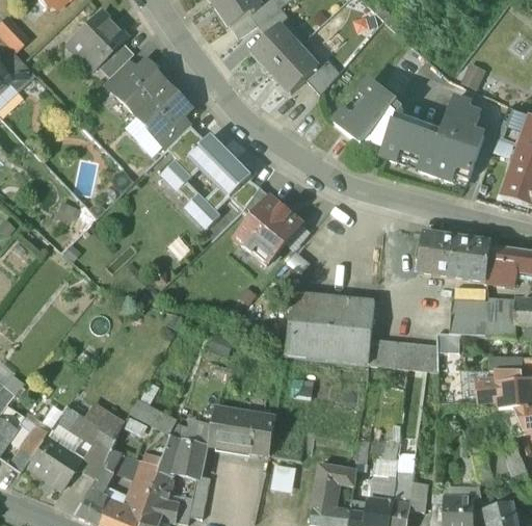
[(217,0),(214,2),(231,26),(248,14),(261,4),(261,3),(259,0),(217,0)]
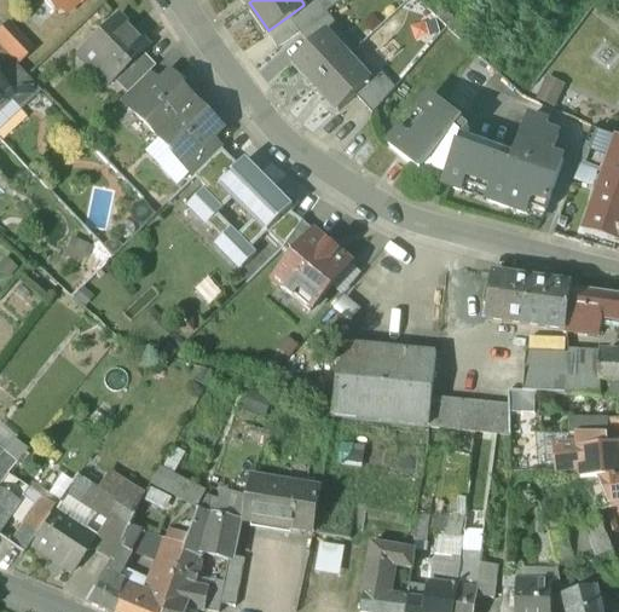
[(308,0),(304,4),(304,5),(289,16),(300,29),(325,7),(319,0),(308,0)]
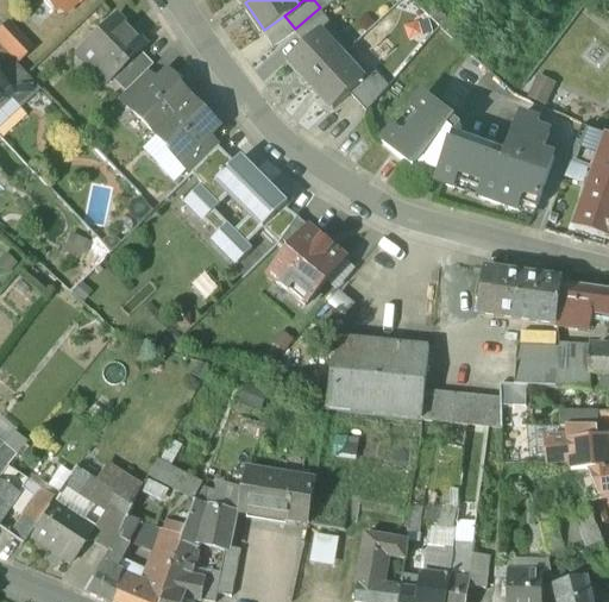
[(320,7),(295,29),(305,41),(319,27),(320,29),(330,19),(320,7)]
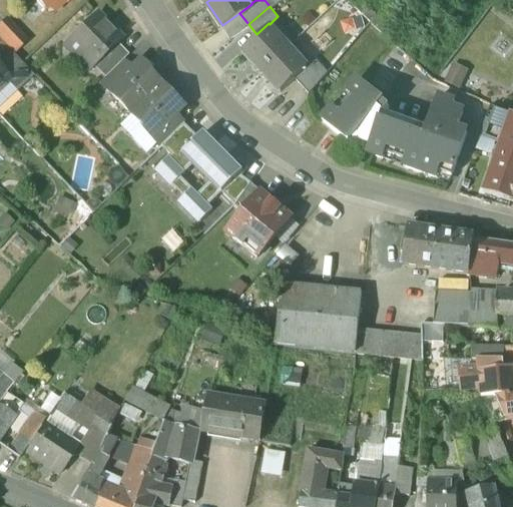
[(96,11),(64,41),(88,65),(92,62),(116,39),(119,35),(96,11)]
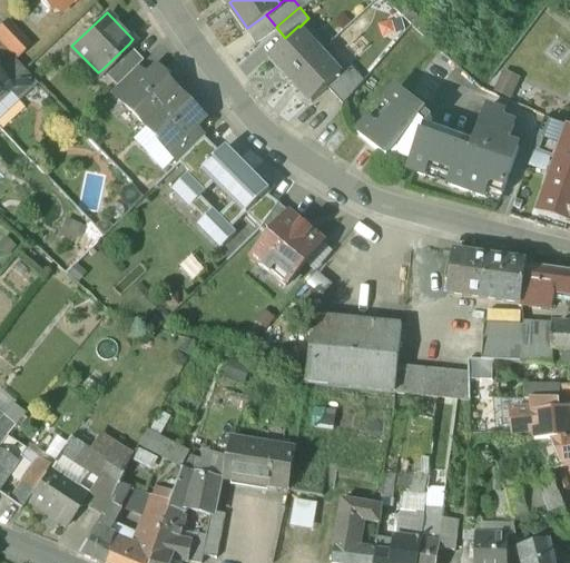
[(432,29),(416,15),(411,21),(426,35),(432,29)]
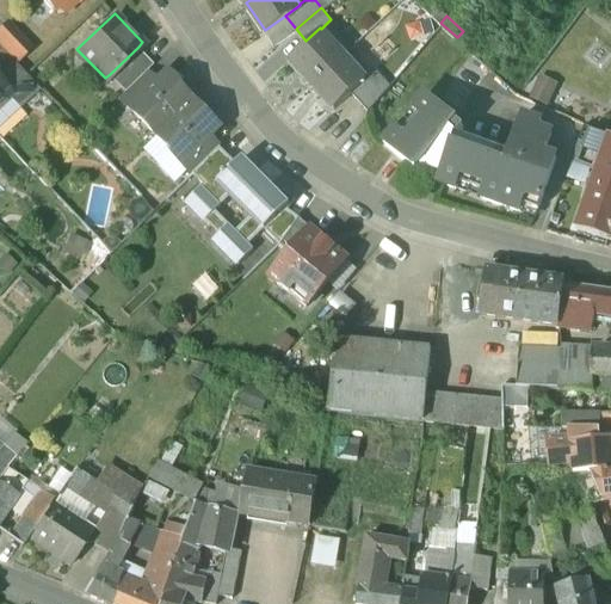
[(30,43),(6,19),(0,25),(0,43),(13,57),(14,56),(16,57),(30,43)]
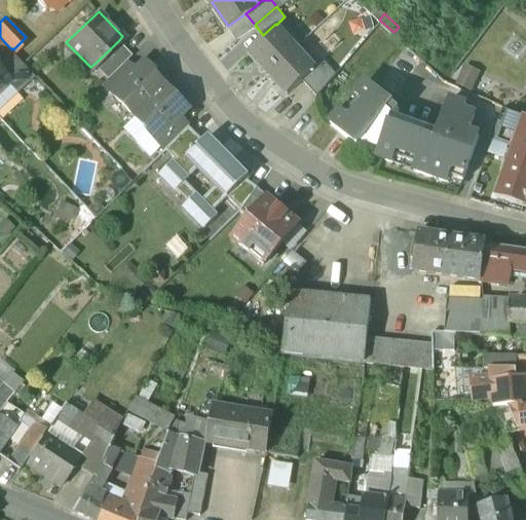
[(263,35),(248,48),(267,70),(294,44),(276,25),(275,24),(263,35)]
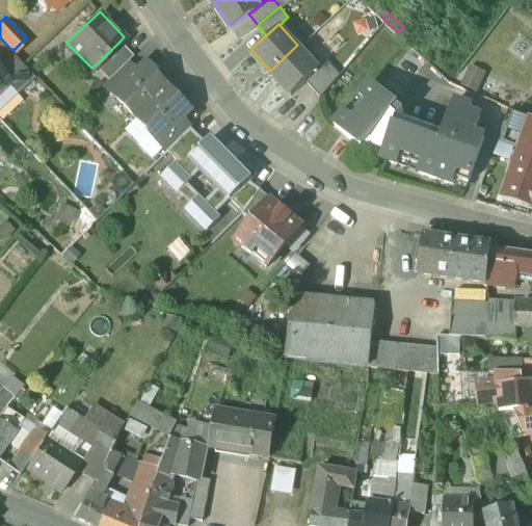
[(121,41),(96,64),(107,76),(126,58),(132,52),(121,41)]
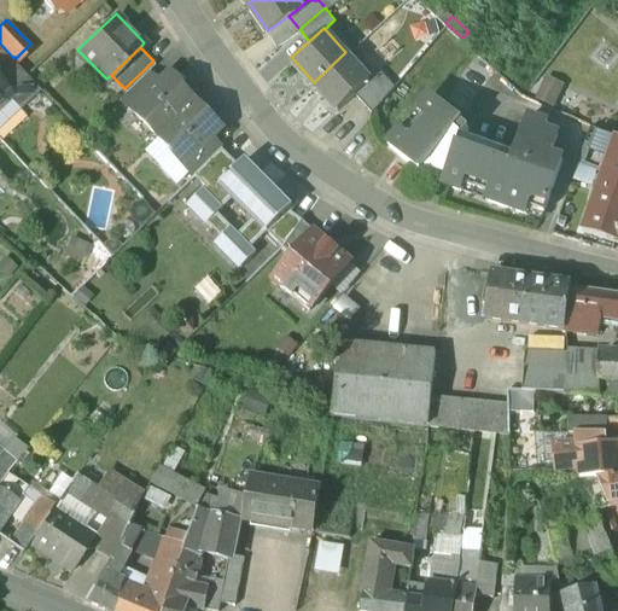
[(345,52),(314,82),(337,106),(354,91),(368,77),(367,75),(345,52)]
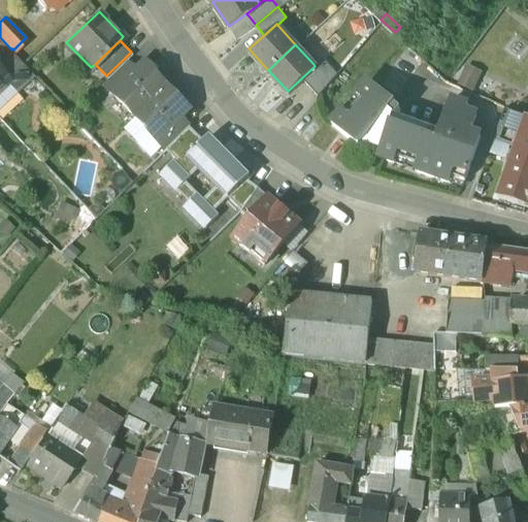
[(11,50),(0,60),(0,71),(5,77),(5,78),(14,88),(32,71),(11,50)]
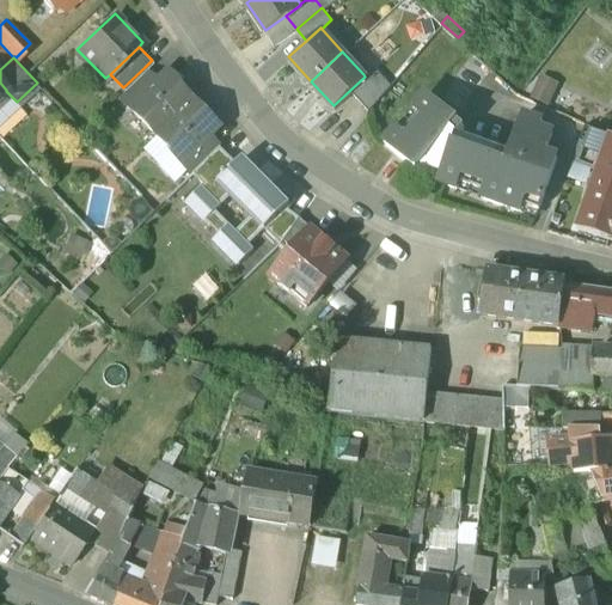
[(373,66),(363,74),(365,77),(350,90),(367,108),(390,83),(373,66)]
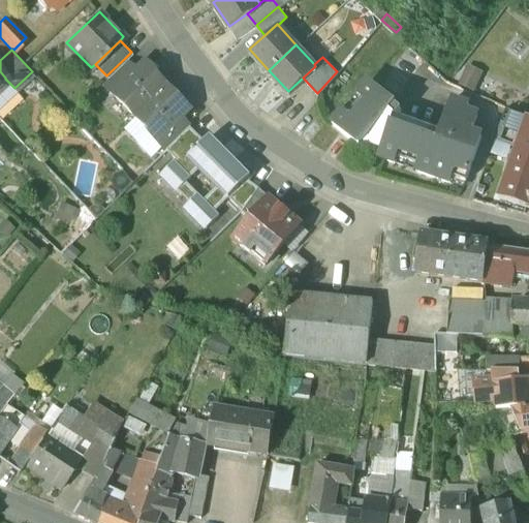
[(106,75),(101,81),(110,90),(134,67),(125,58),(106,75)]
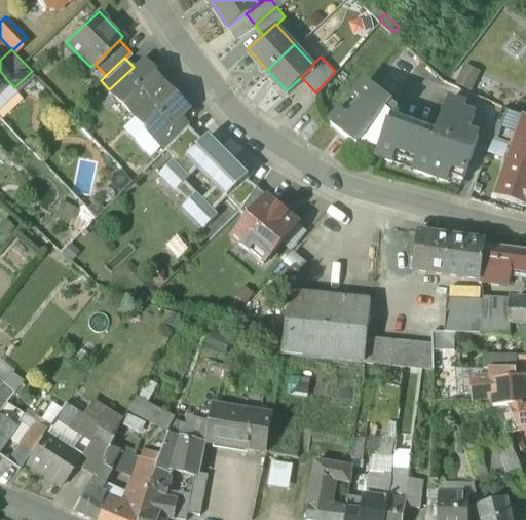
[(164,82),(142,59),(134,67),(109,89),(133,113),(164,82)]
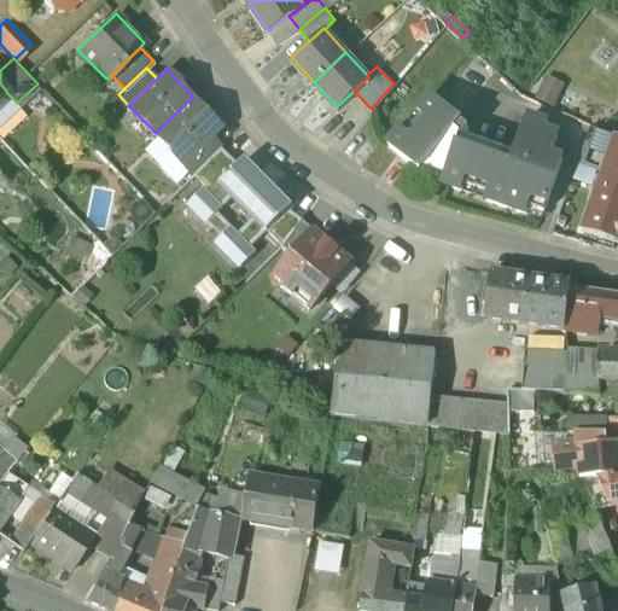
[(549,71),(540,92),(557,100),(566,80),(549,71)]
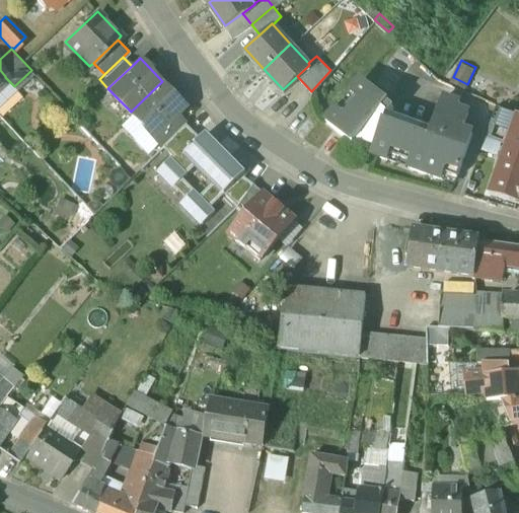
[(457,101),(443,95),(431,128),(386,112),(392,105),(360,78),(351,89),(355,93),(340,112),(336,107),(325,119),(352,141),(355,137),(374,144),(372,151),(386,156),(388,151),(411,159),(409,164),(441,176),(443,170),(456,175),(471,132),(461,129),(467,112),(455,107),(457,101)]
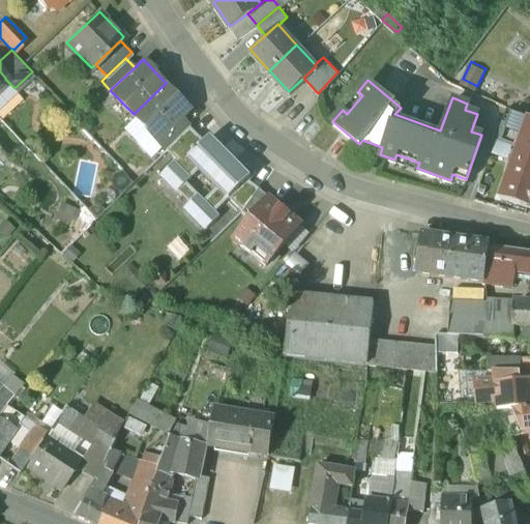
[(188,106),(166,83),(134,114),(156,138),(180,114),(188,106)]
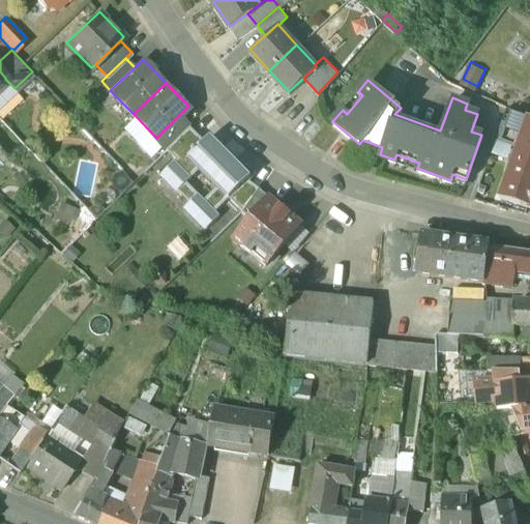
[(528,116),(513,110),(509,123),(524,128),(528,116)]
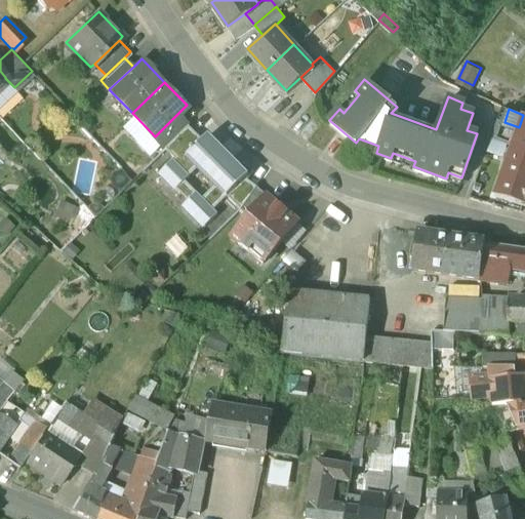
[(178,113),(155,136),(164,145),(187,122),(188,122),(178,113)]
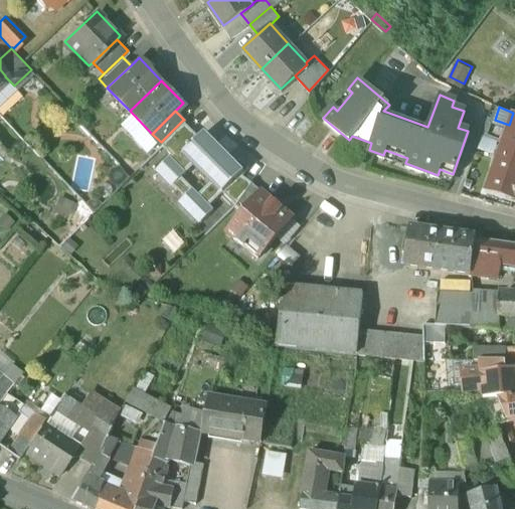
[(514,113),(513,113),(509,125),(503,140),(514,145),(514,113)]
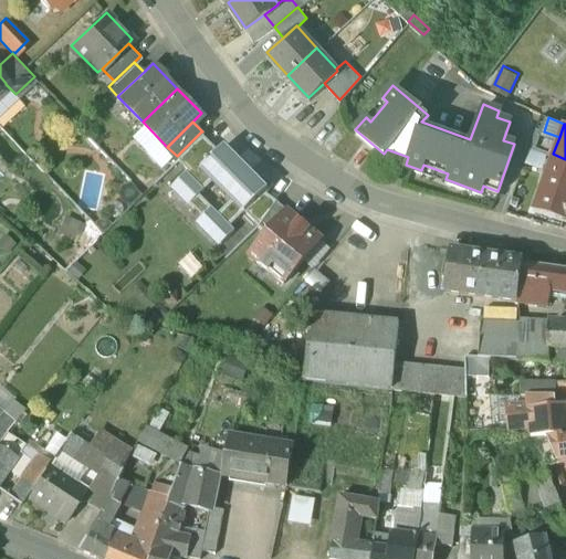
[(177,156),(187,167),(212,143),(202,132),(201,132),(177,156)]
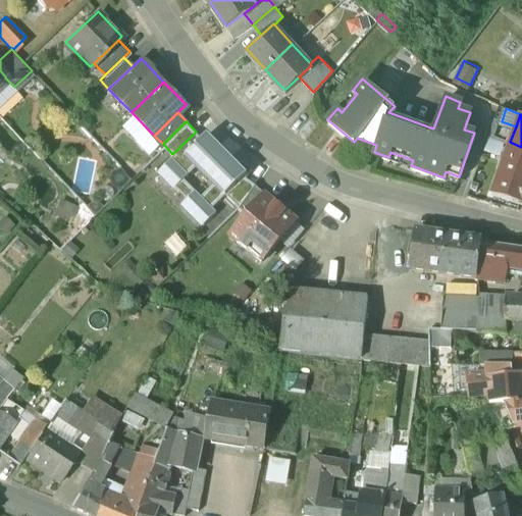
[(516,126),(502,121),(497,140),(510,142),(516,126)]
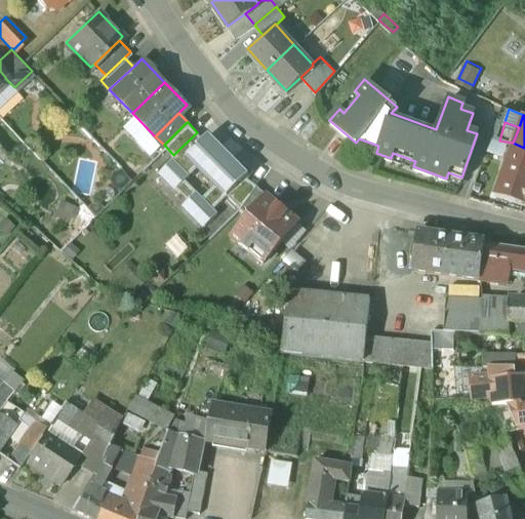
[(237,161),(207,131),(201,136),(197,132),(173,155),(158,169),(174,186),(197,164),(214,182),(226,194),(229,196),(238,187),(235,184),(240,178),(242,182),(245,175),(246,176),(252,167),(239,157),(237,161)]
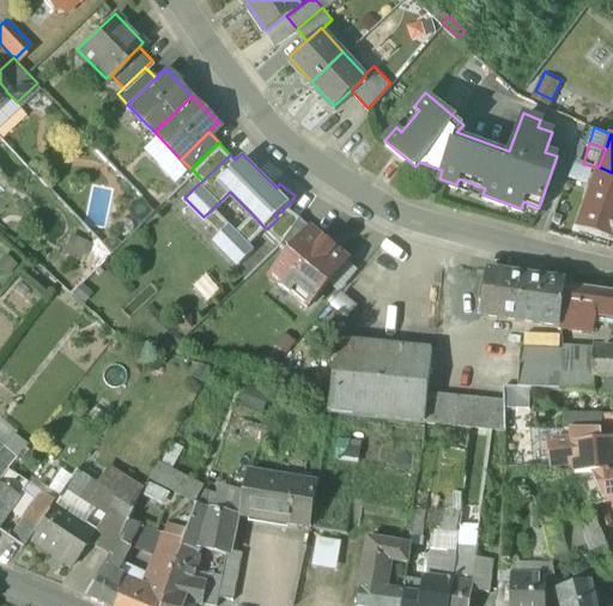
[(612,173),(599,167),(595,179),(612,186),(612,173)]
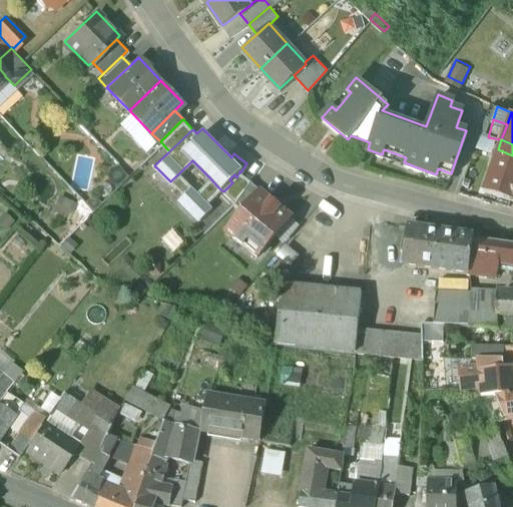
[(512,155),(498,149),(484,187),(512,196),(512,155)]
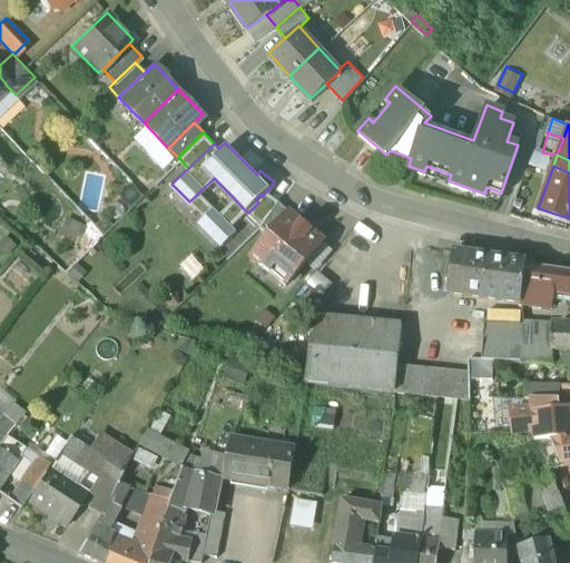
[(263,197),(261,194),(255,199),(258,203),(248,213),(261,225),(263,223),(278,200),(278,199),(267,191),(266,190),(263,197)]
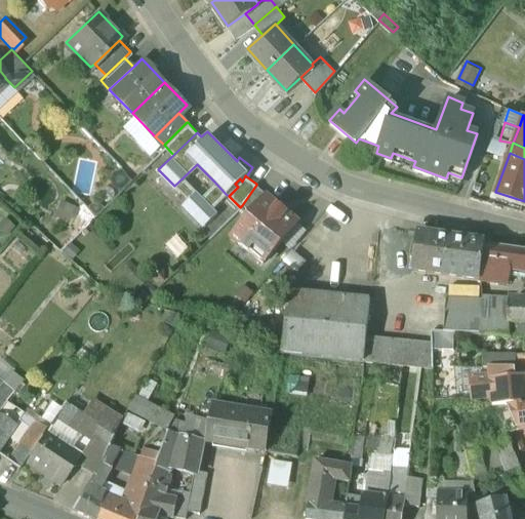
[(214,182),(201,195),(195,189),(183,202),(204,224),(216,211),(212,206),(226,194),(214,182)]
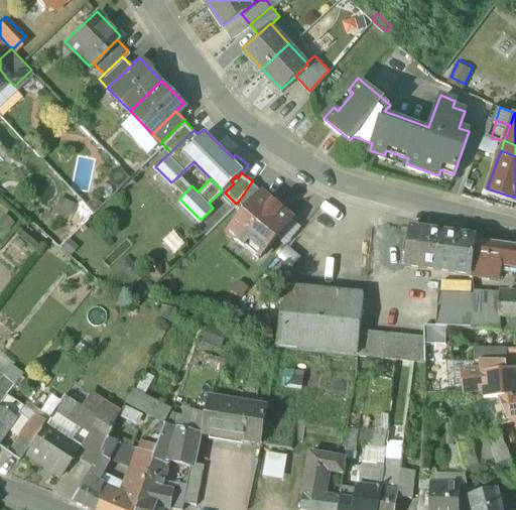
[(264,192),(252,181),(238,202),(248,209),(262,193),(264,192)]
